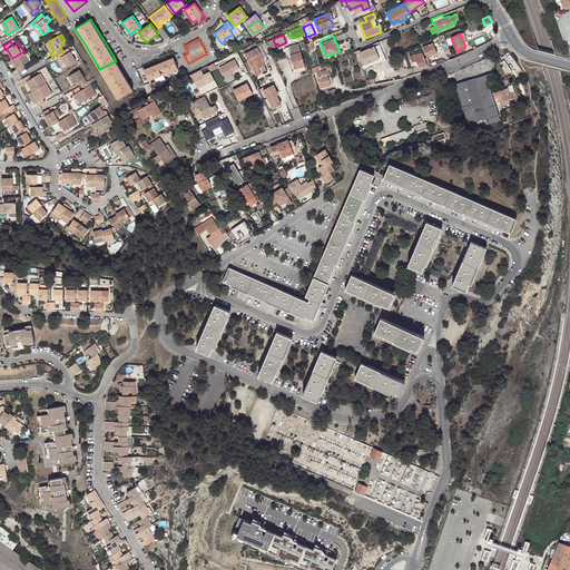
[(383,57),(362,66),(363,70),(366,68),(386,60),(380,41),(377,42),(383,57)]
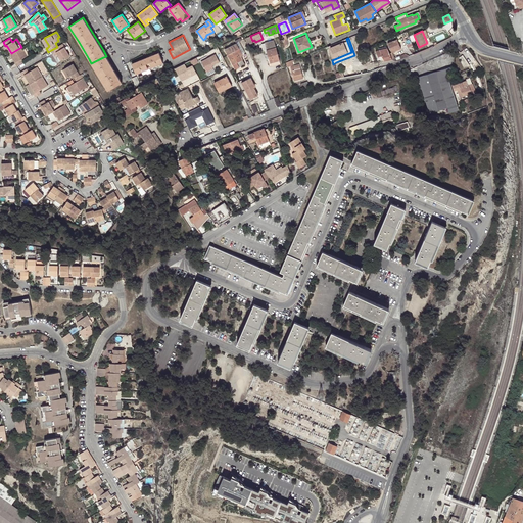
[(333,45),(329,46),(332,60),(351,52),(346,39),(333,45)]
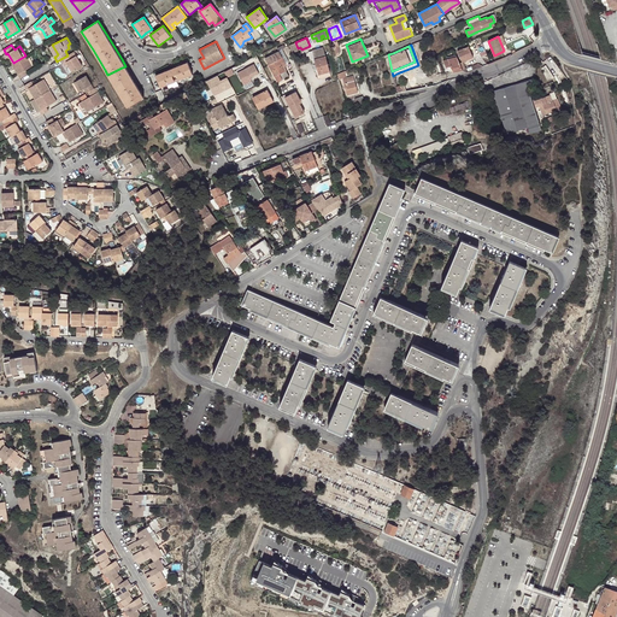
[(469,46),(458,51),(463,62),(474,57),(469,46)]
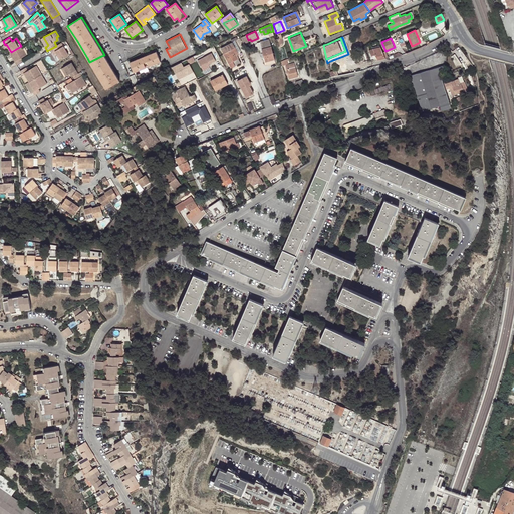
[(268,39),(257,42),(259,48),(269,45),(268,39)]
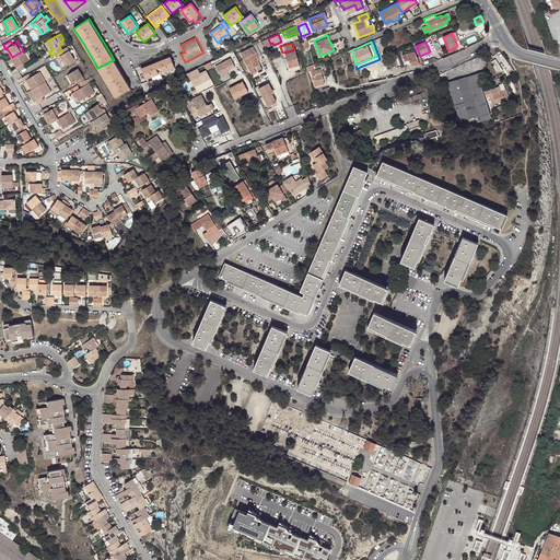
[(73,60),(66,47),(61,50),(55,54),(58,58),(60,56),(66,66),(73,60)]
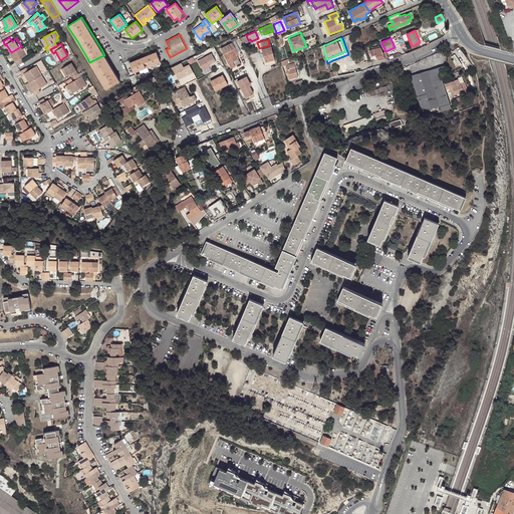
[(14,61),(17,65),(23,61),(21,58),(26,55),(21,46),(11,52),(9,53),(12,57),(13,56),(16,60),(14,61)]
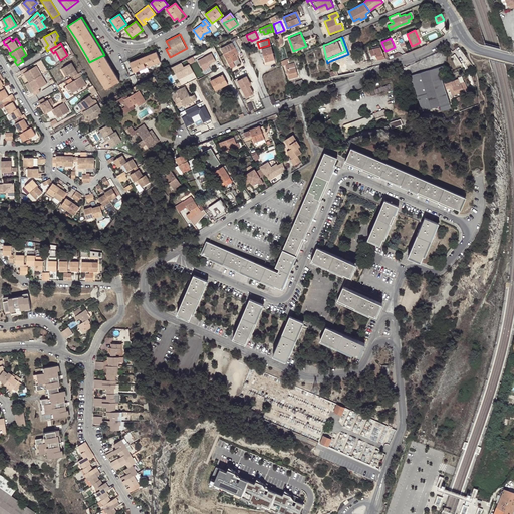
[(272,46),(262,49),(266,62),(275,59),(272,46)]
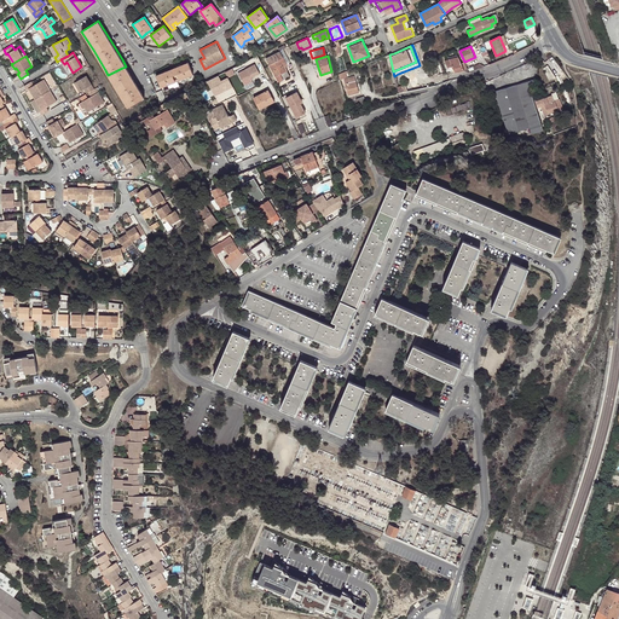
[(455,73),(464,71),(458,56),(450,58),(445,61),(447,68),(452,67),(455,73)]
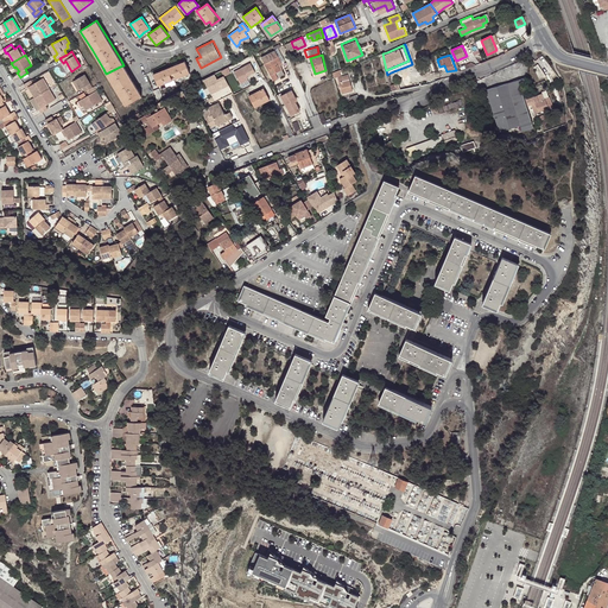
[(279,57),(265,63),(271,76),(283,70),(279,64),(282,62),(279,57)]
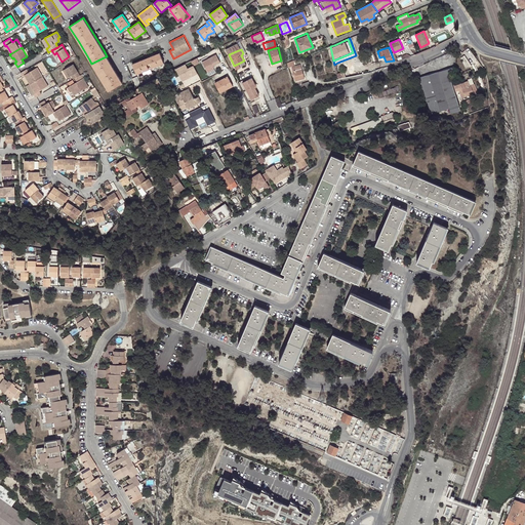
[(160,52),(132,64),(136,75),(149,70),(147,65),(150,64),(152,69),(164,64),(160,52)]
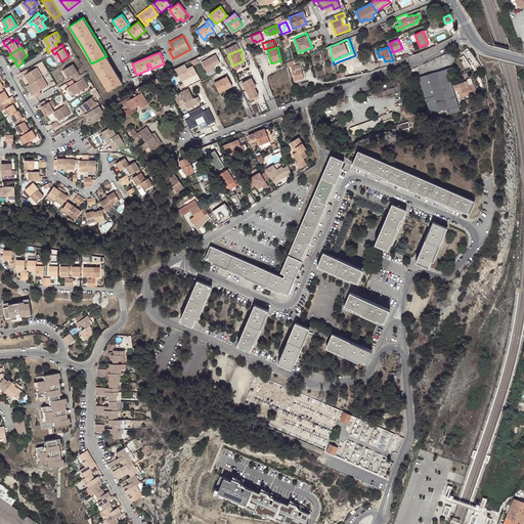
[(201,62),(207,72),(214,69),(212,67),(220,62),(216,54),(201,62)]
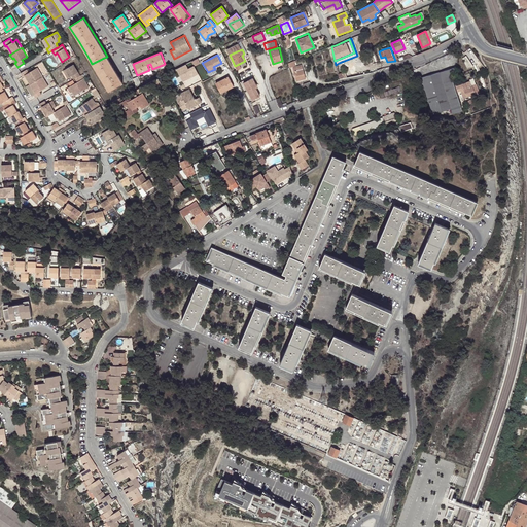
[(104,58),(92,64),(99,75),(109,92),(124,83),(113,67),(107,57),(104,58)]
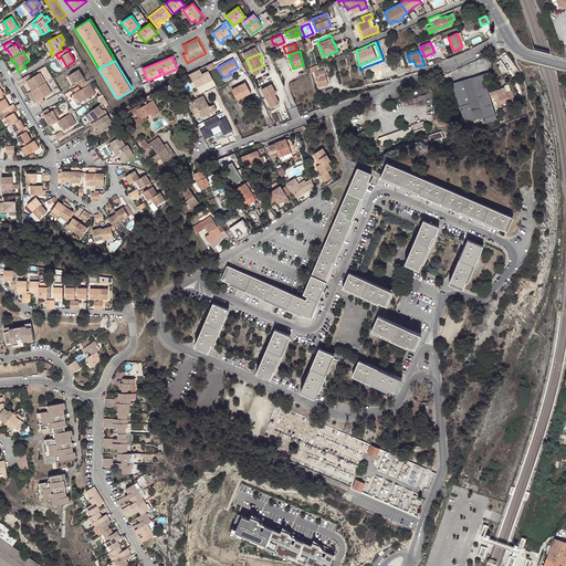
[(80,85),(86,82),(79,69),(69,74),(74,83),(76,81),(80,85)]
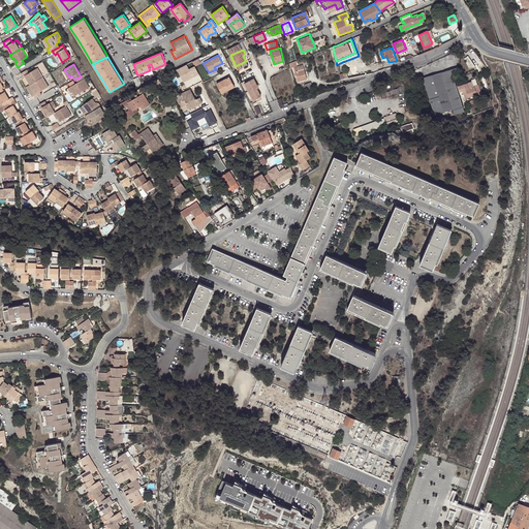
[(298,67),(294,68),(299,82),(307,80),(303,65),(298,66),(298,67)]
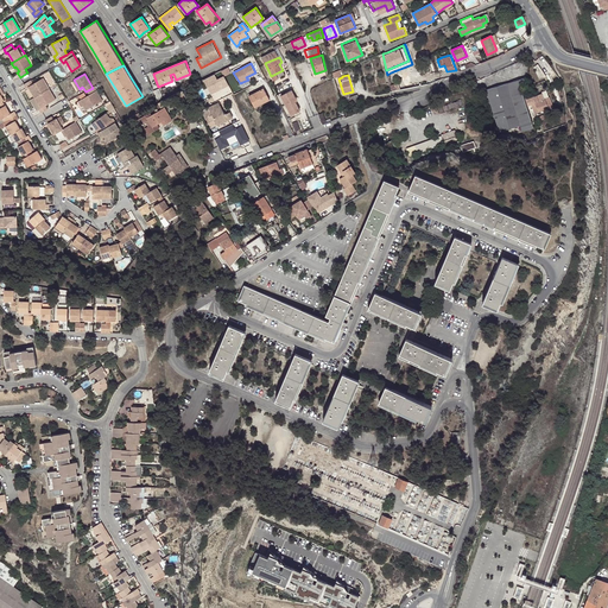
[(525,77),(486,89),(500,133),(510,130),(512,135),(533,128),(529,112),(523,94),(525,77)]
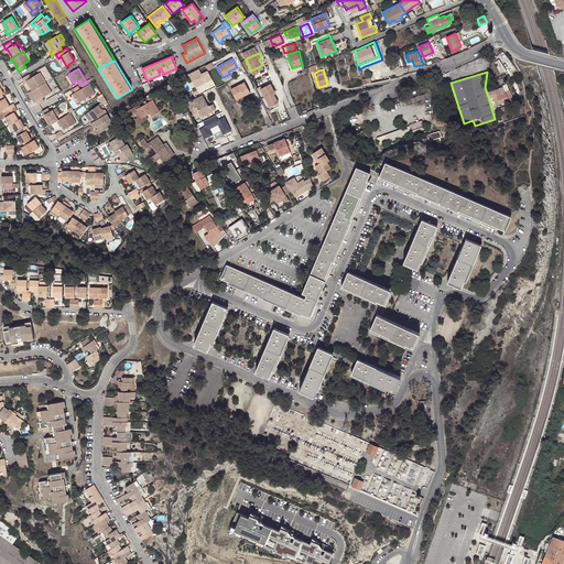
[(26,80),(32,90),(46,82),(40,73),(30,78),(29,74),(22,78),(24,82),(26,80)]
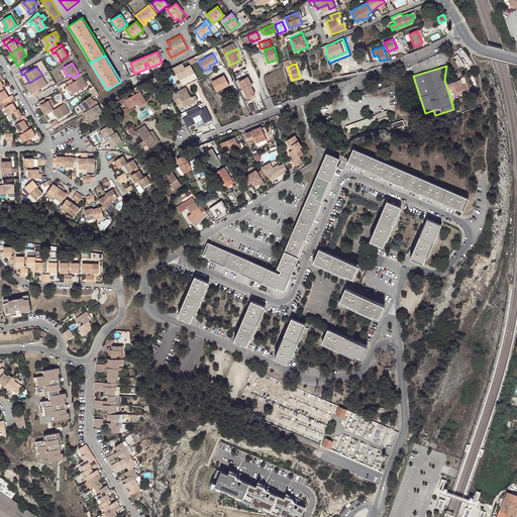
[(333,78),(341,77),(340,74),(338,70),(336,71),(335,71),(335,72),(332,74),(333,78)]
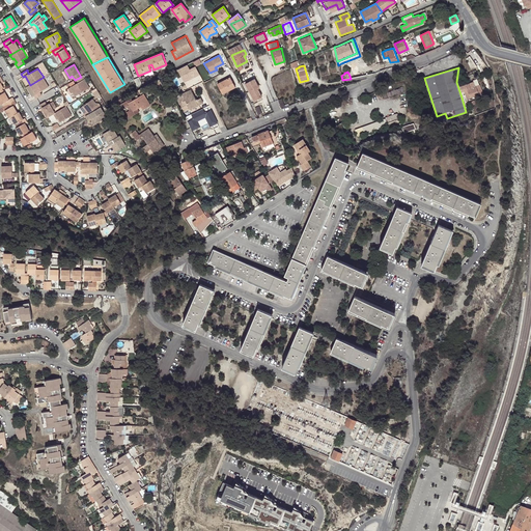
[(33,94),(35,99),(42,95),(39,91),(49,86),(44,77),(30,85),(35,93),(33,94)]
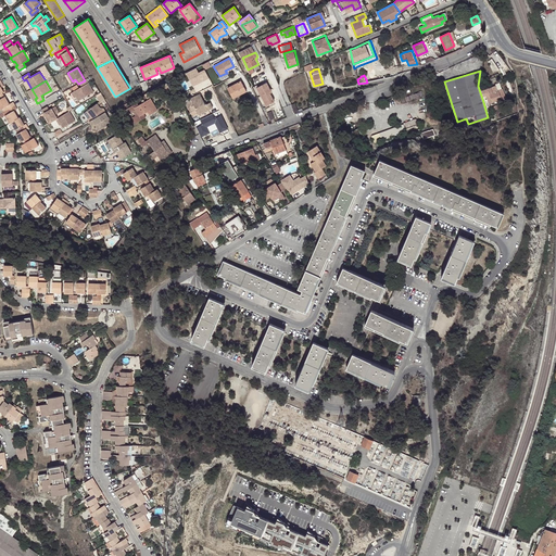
[(234,99),(238,96),(238,95),(247,90),(241,80),(228,88),(234,99)]
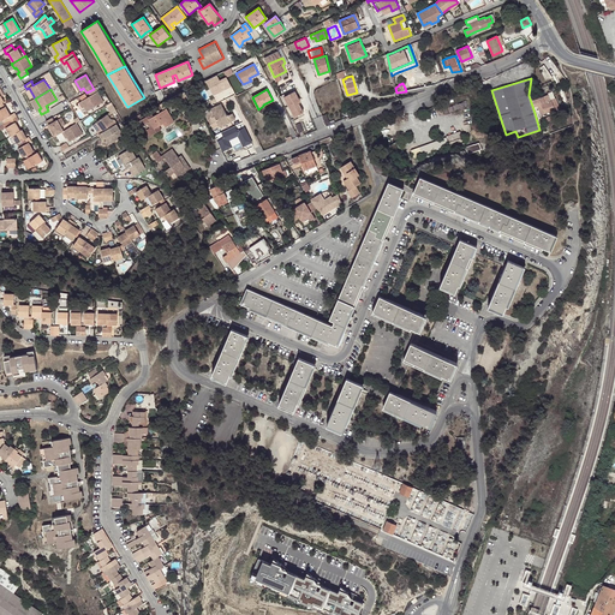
[(293,90),(281,96),(292,118),(304,112),(293,90)]
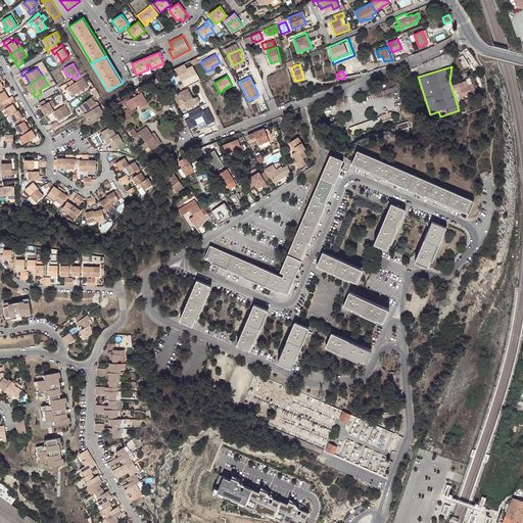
[(83,78),(68,86),(72,91),(74,95),(88,86),(83,78)]
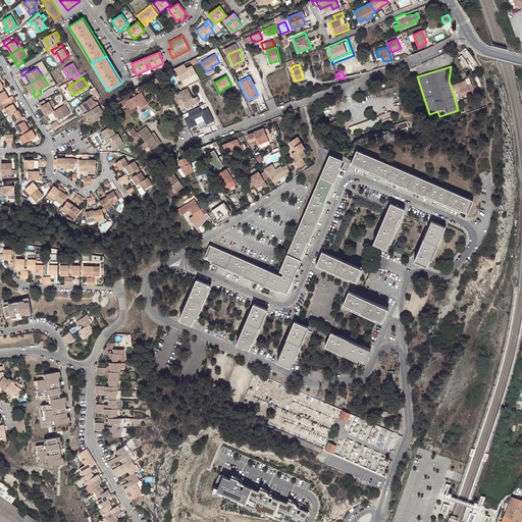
[(146,92),(151,89),(151,87),(154,85),(155,87),(160,84),(157,77),(136,89),(138,92),(145,89),(146,92)]
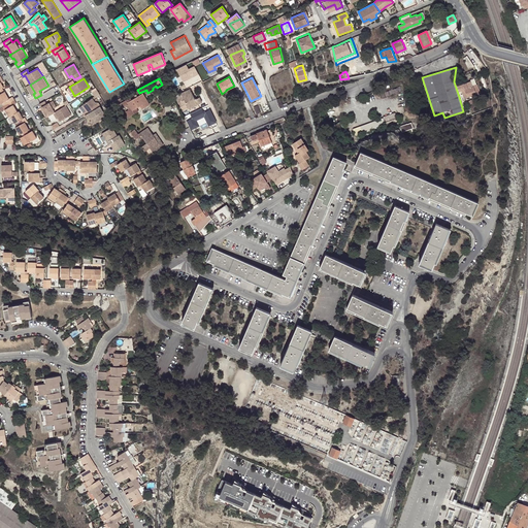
[(457,87),(459,92),(461,91),(464,99),(476,94),(475,91),(479,90),(476,85),(472,86),(471,81),(457,87)]
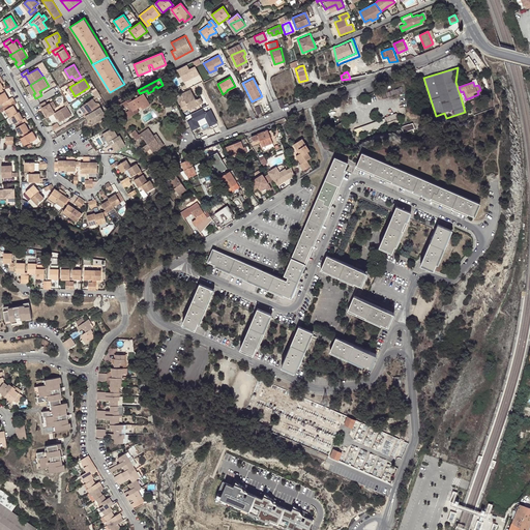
[(382,92),(381,92),(384,100),(408,92),(405,84),(385,91),(384,88),(381,89),(382,92)]
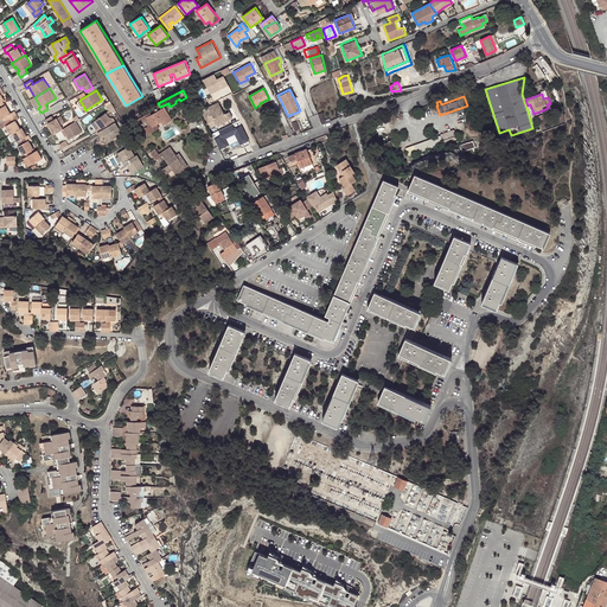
[(109,112),(115,109),(110,101),(104,104),(109,112)]
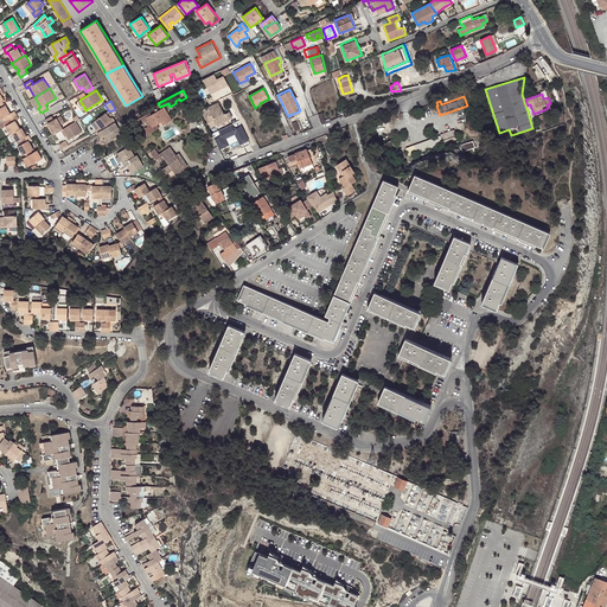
[(209,107),(217,126),(232,117),(230,112),(224,115),(218,102),(209,107)]
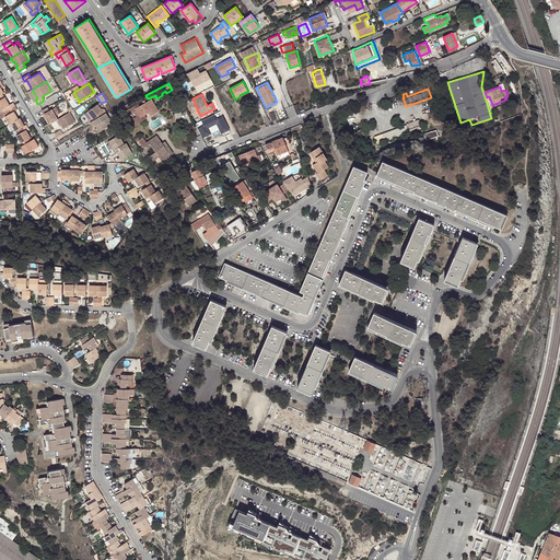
[(0,109),(7,107),(8,111),(15,106),(13,103),(10,105),(6,97),(0,100),(0,109)]
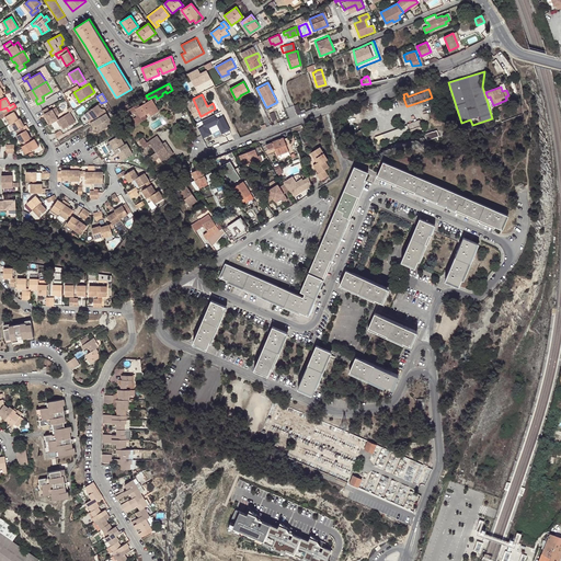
[(133,114),(135,113),(137,111),(139,115),(137,116),(135,117),(138,123),(147,118),(145,115),(149,112),(151,115),(159,111),(152,99),(147,102),(145,100),(142,101),(145,104),(140,106),(139,104),(123,114),(125,117),(133,113),(133,114)]
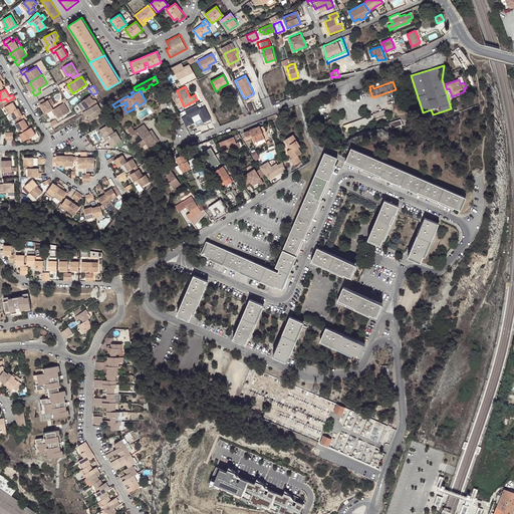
[(170,94),(177,109),(184,106),(177,90),(170,94)]
